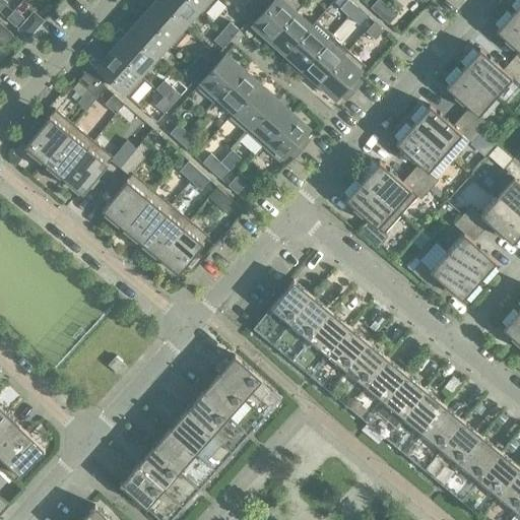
[(203,14),(187,0),(156,0),(155,1),(189,30),(189,29),(184,25),(197,10),(203,14)]
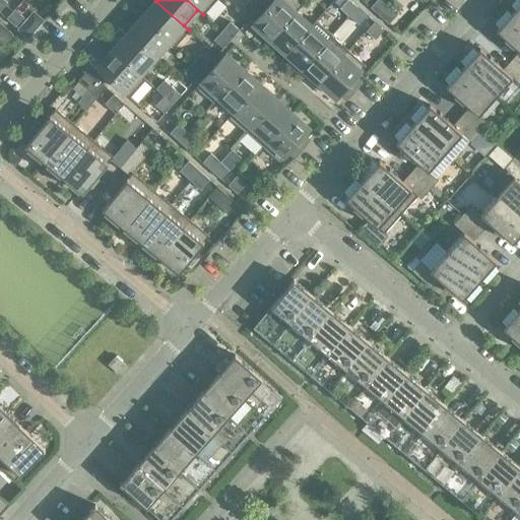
[(215,0),(187,0),(203,14),(215,0)]
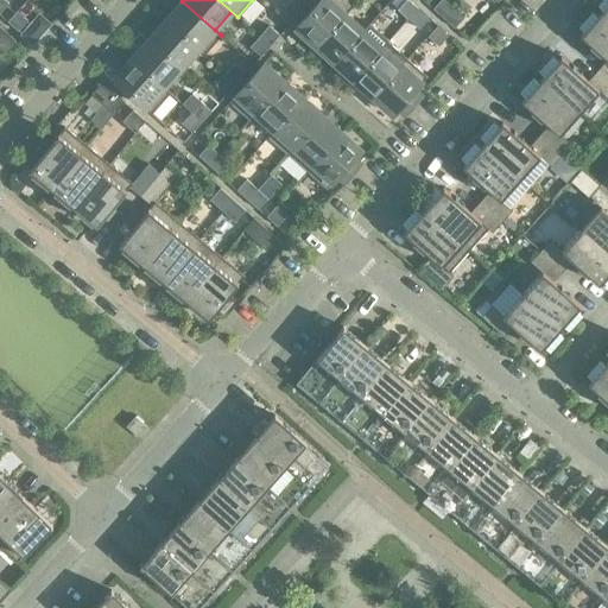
[(304,7),(296,0),(292,0),(284,8),(295,18),(304,7)]
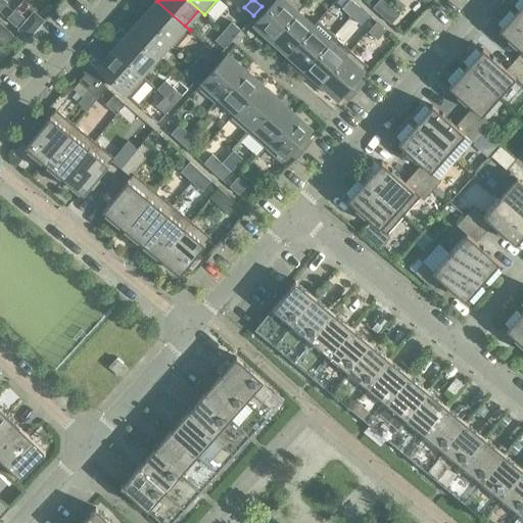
[(271,39),(304,1),(303,0),(274,0),(253,24),(271,39)]
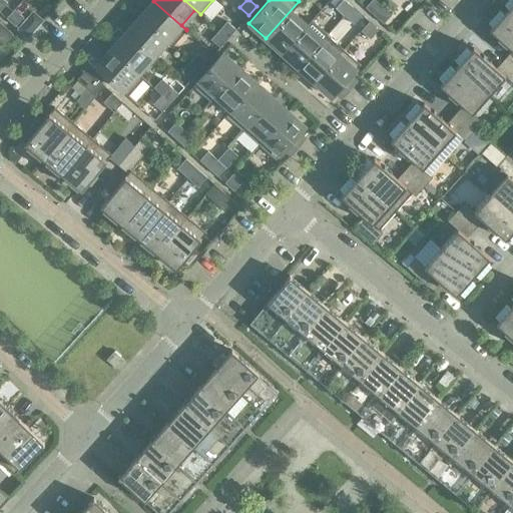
[(342,0),(335,8),(344,16),(353,6),(345,0),(342,0)]
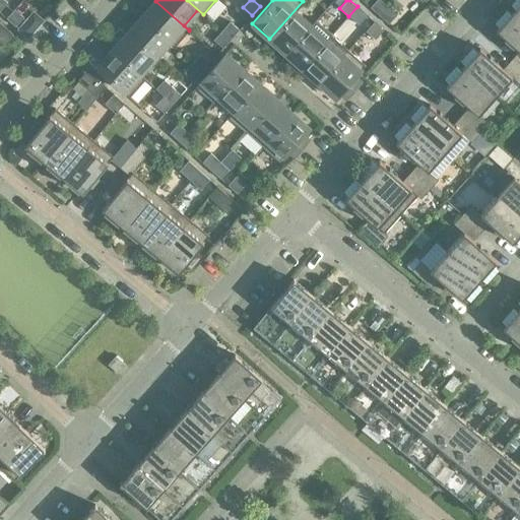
[(376,0),(370,7),(379,15),(387,6),(380,0),(376,0)]
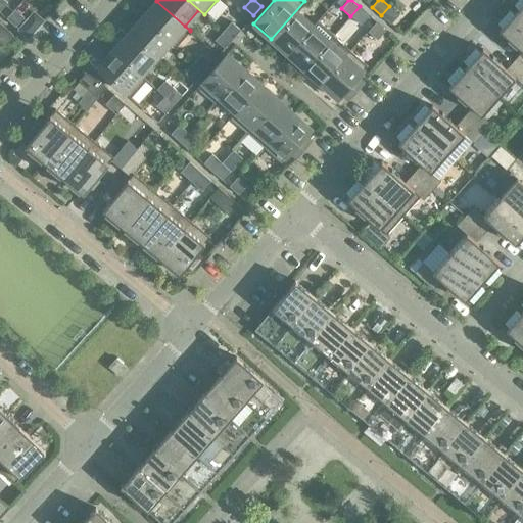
[(518,7),(515,10),(522,16),(522,0),(517,0),(514,3),(518,7)]
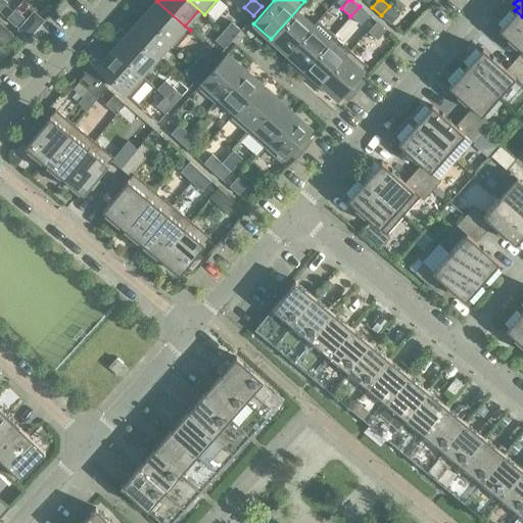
[(190,31),(156,1),(142,17),(175,47),(190,31)]
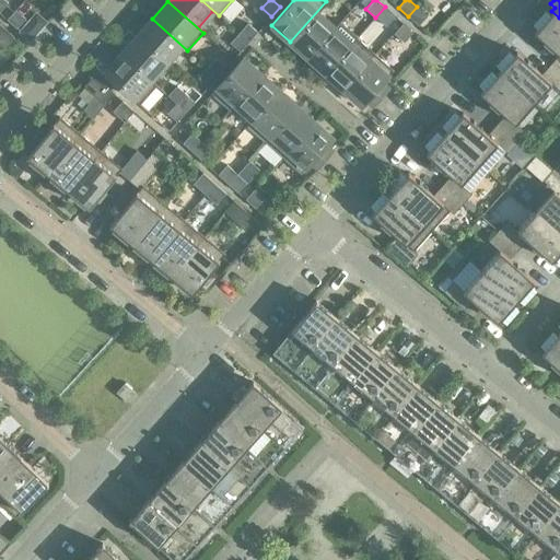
[(307,57),(335,27),(317,13),(327,2),(326,1),(290,42),(307,57)]
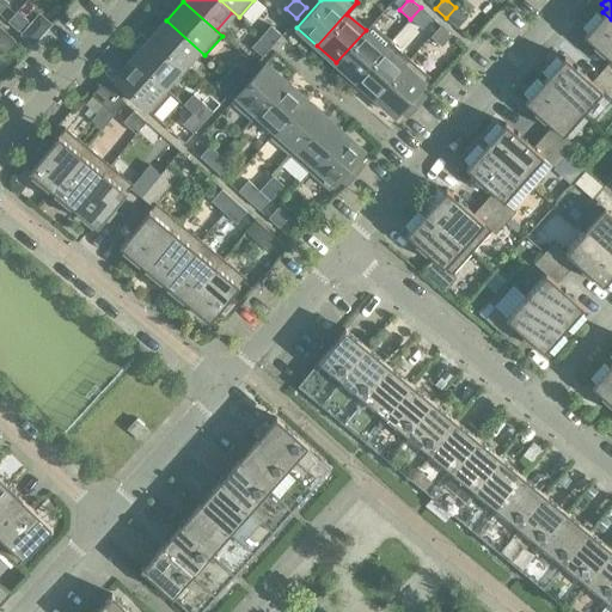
[(421,7),(410,19),(421,29),(432,18),(421,7)]
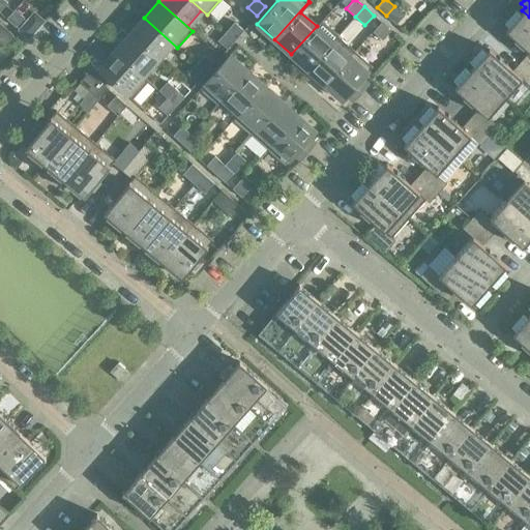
[(405,15),(394,6),(386,16),(395,24),(405,15)]
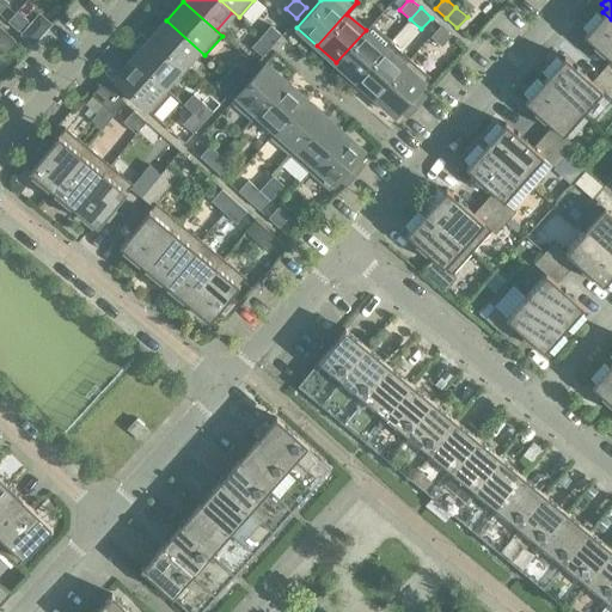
[(17,11),(7,22),(18,31),(28,20),(17,11)]
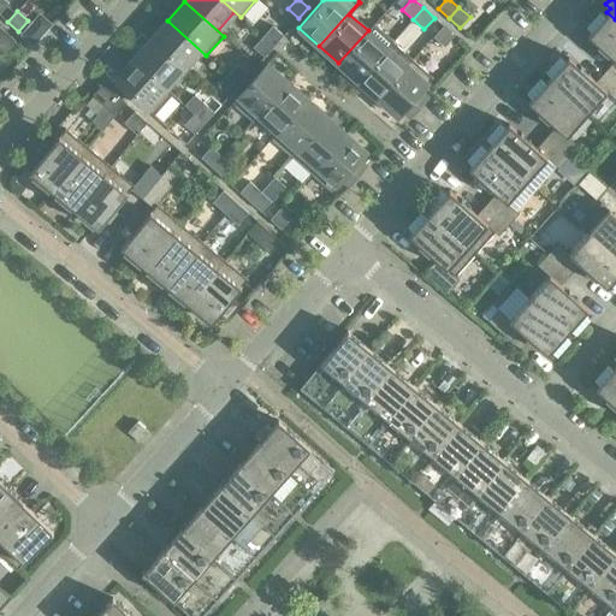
[(615,19),(606,12),(604,16),(599,11),(586,25),(591,30),(587,34),(615,59),(605,70),(615,80),(615,19)]
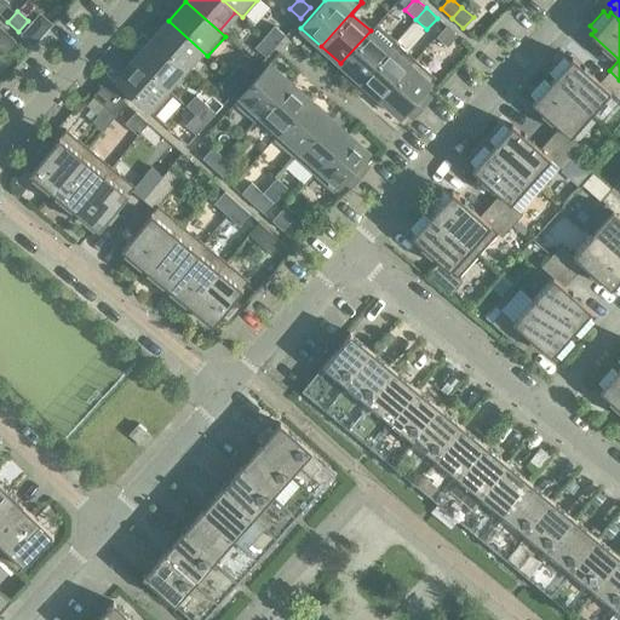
[(207,56),(168,21),(150,40),(183,70),(201,51),(207,56)]
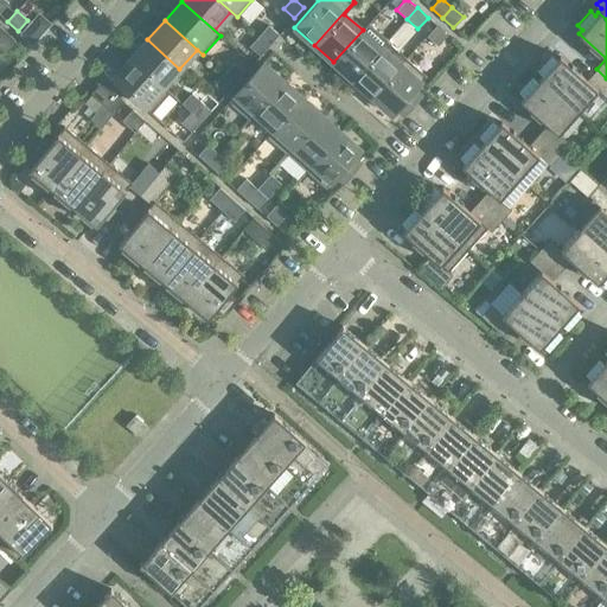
[(353,80),(388,42),(388,40),(369,23),(363,30),(333,62),(353,80)]
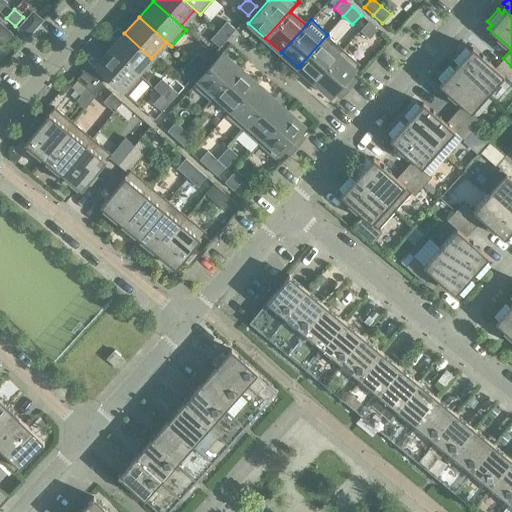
[(226,21),(218,30),(227,38),(235,29),(226,21)]
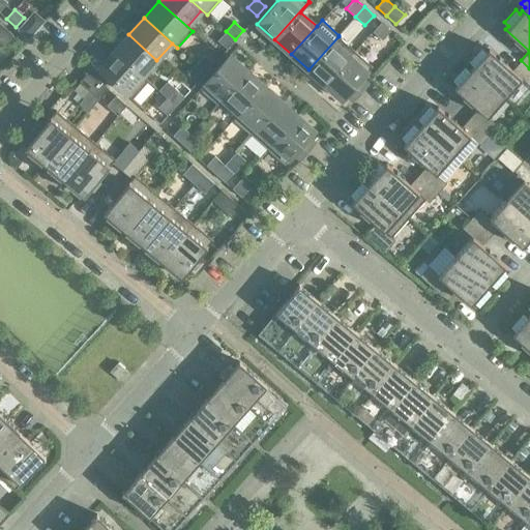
[(381,22),(373,31),(382,40),(390,30),(381,22)]
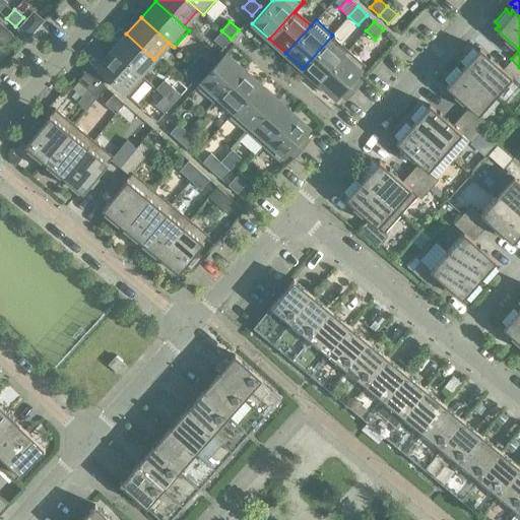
[(0,41),(6,46),(15,36),(0,22),(0,41)]
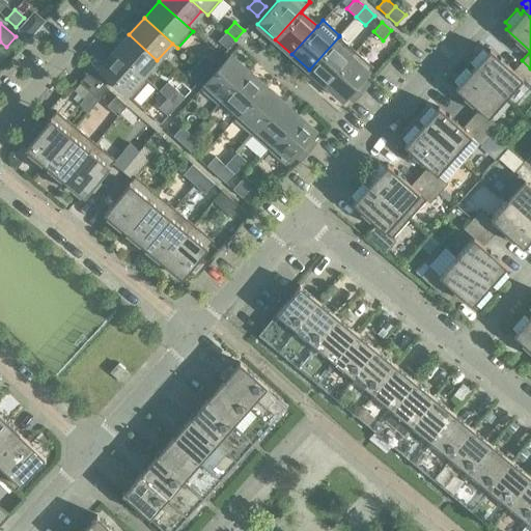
[(226,31),(212,48),(221,56),(235,39),(226,31)]
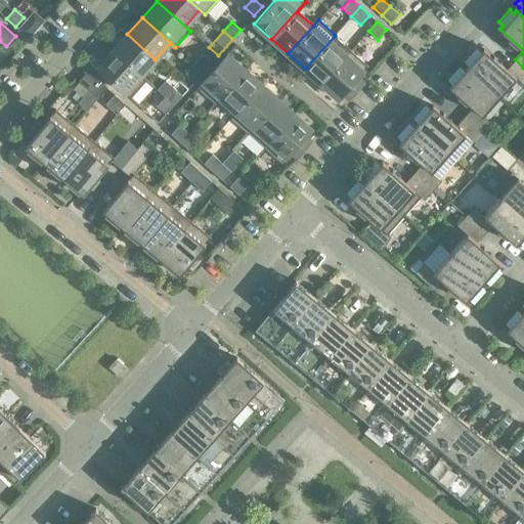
[(155,59),(127,34),(113,51),(145,80),(146,79),(141,75),(155,59)]
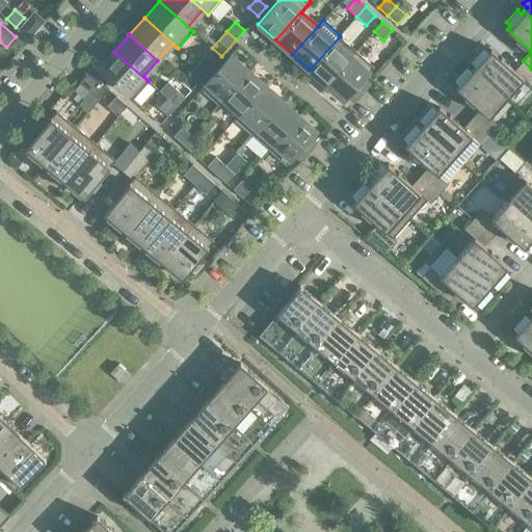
[(326,84),(356,51),(340,36),(310,70),(326,84)]
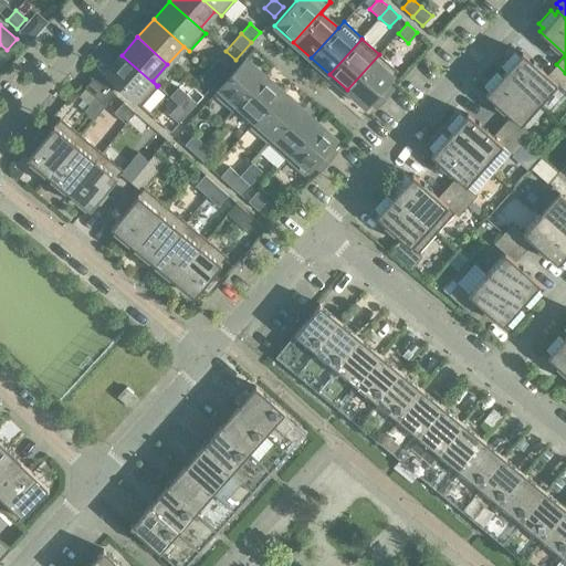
[(226,51),(209,69),(219,77),(236,60),(226,51)]
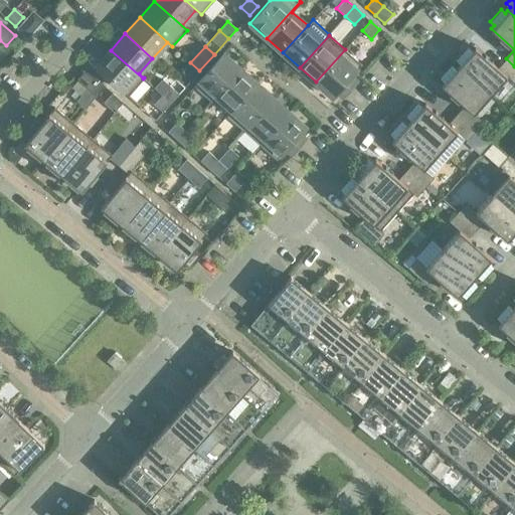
[(460,62),(458,65),(490,95),(507,76),(514,83),(514,66),(506,58),(498,67),(475,46),(471,50),(467,47),(457,59),(460,62)]
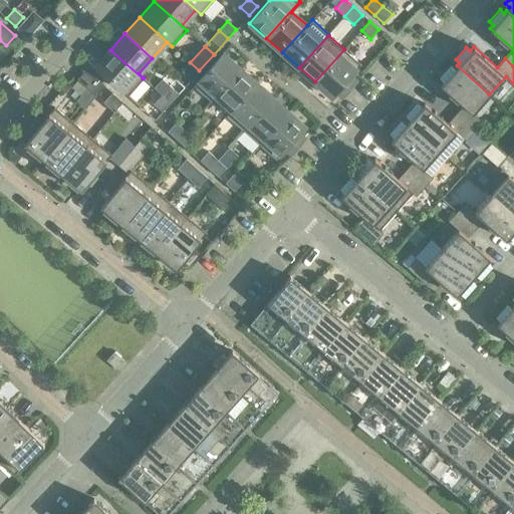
[(351,75),(361,64),(344,49),(315,81),(332,97),(337,91),(341,95),(355,79),(351,75)]
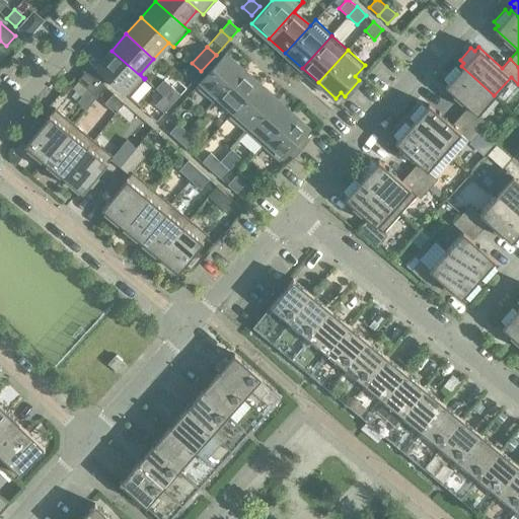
[(144,79),(112,51),(96,67),(129,96),(144,79)]
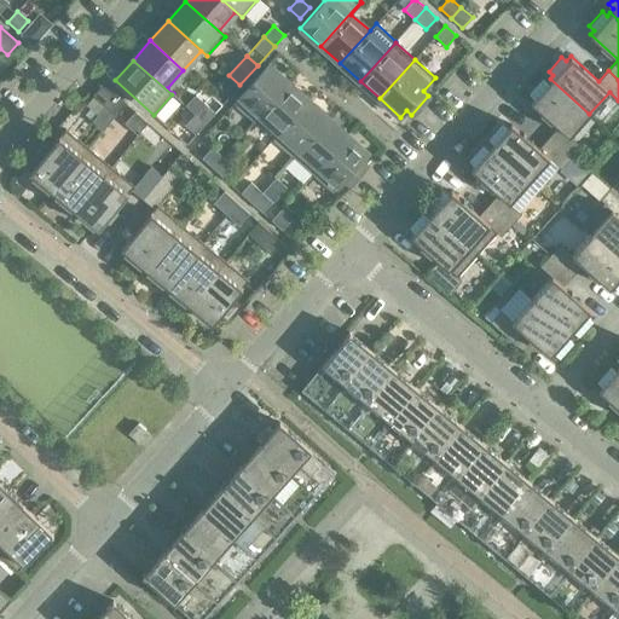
[(254,121),(288,82),(268,64),(233,103),(254,121)]
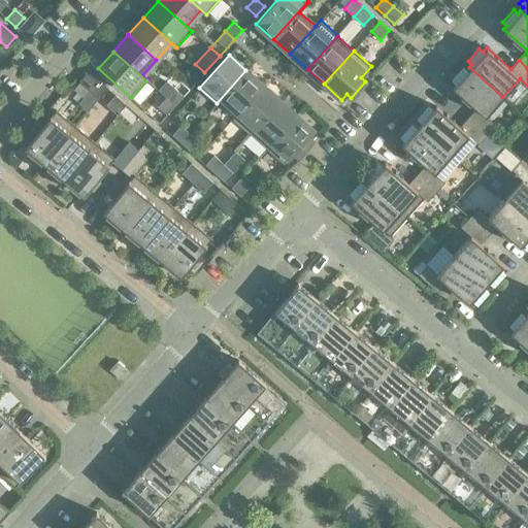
[(204,72),(195,64),(187,73),(196,83),(204,72)]
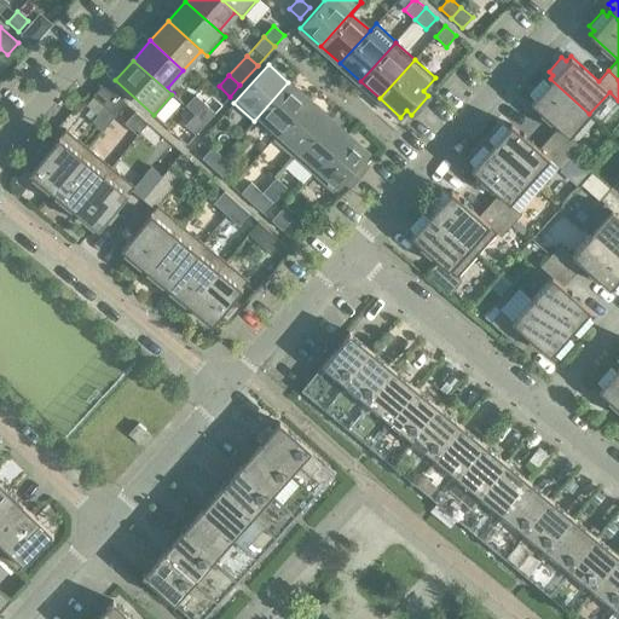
[(589,114),(550,79),(547,82),(543,77),(530,93),(534,97),(530,102),(557,126),(548,137),(571,157),(580,146),(570,136),(589,114)]
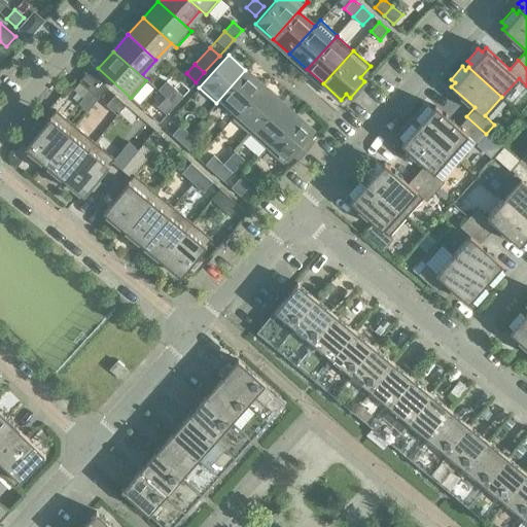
[(79,80),(98,98),(107,88),(89,70),(79,80)]
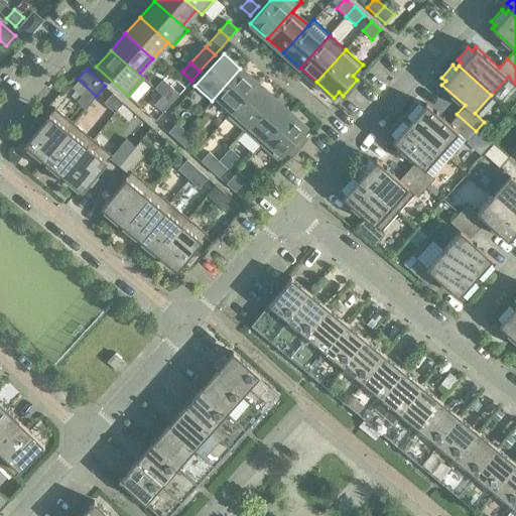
[(228,116),(257,83),(240,69),(212,101),(213,102),(217,97),(232,110),(227,115),(228,116)]
